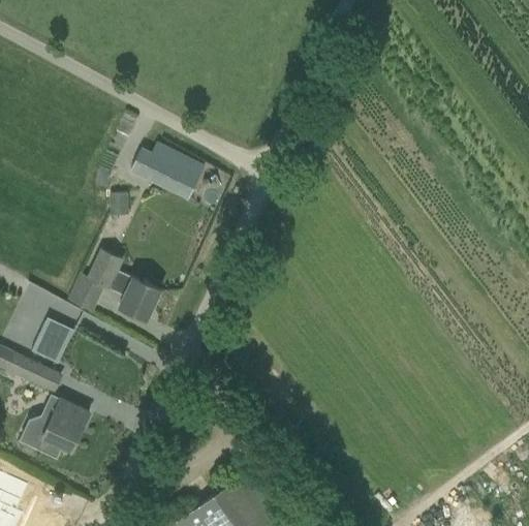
[(151,155),(139,177),(188,200),(198,179),(151,155)]
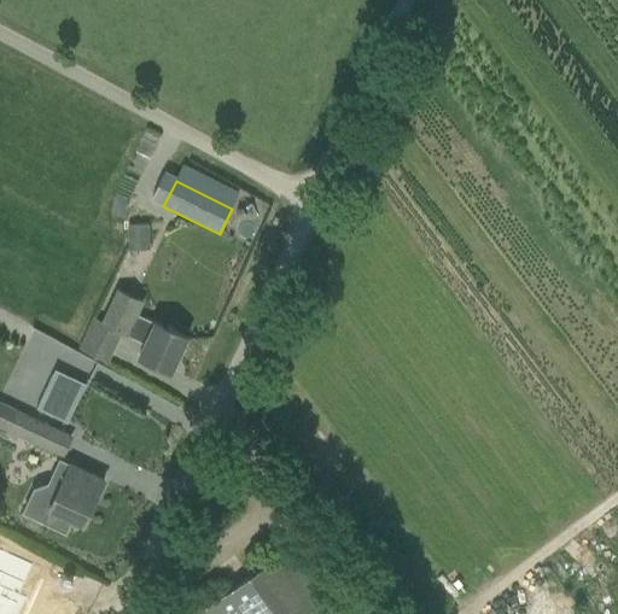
[(128,246),(151,246),(150,228),(128,229),(128,246)]
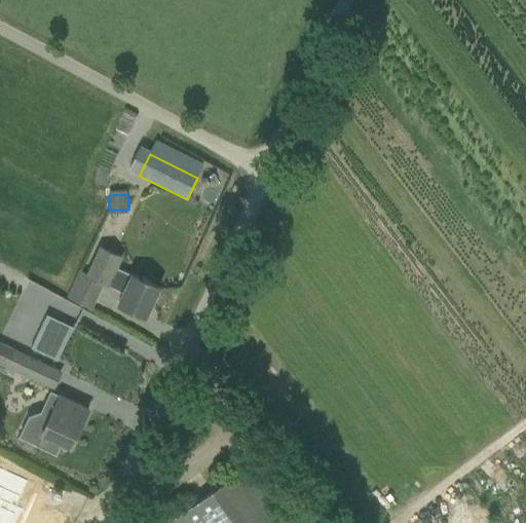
[(99,249),(87,275),(103,283),(102,287),(122,296),(117,307),(145,319),(159,289),(116,270),(121,259),(99,249)]
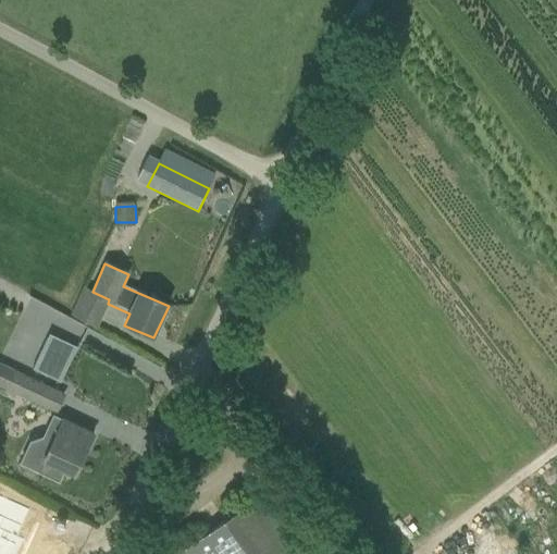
[(77,349),(49,335),(33,371),(61,384),(77,349)]
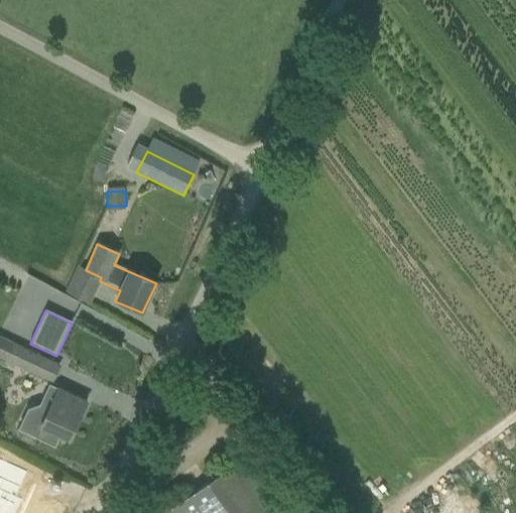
[(15,365),(52,382),(59,367),(11,344),(2,365),(12,371),(15,365)]
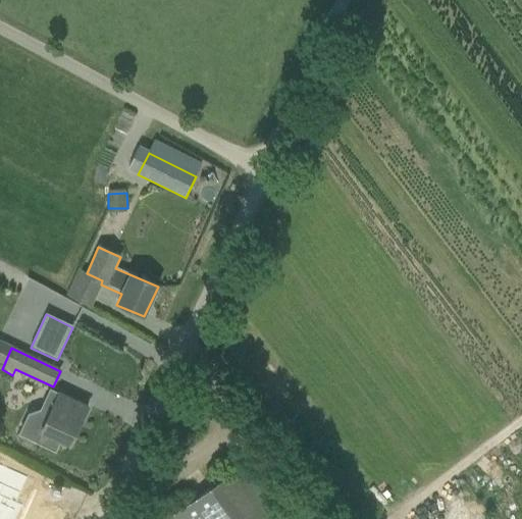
[(88,408),(57,395),(49,414),(40,411),(29,415),(17,435),(36,445),(56,454),(61,442),(70,446),(88,408)]
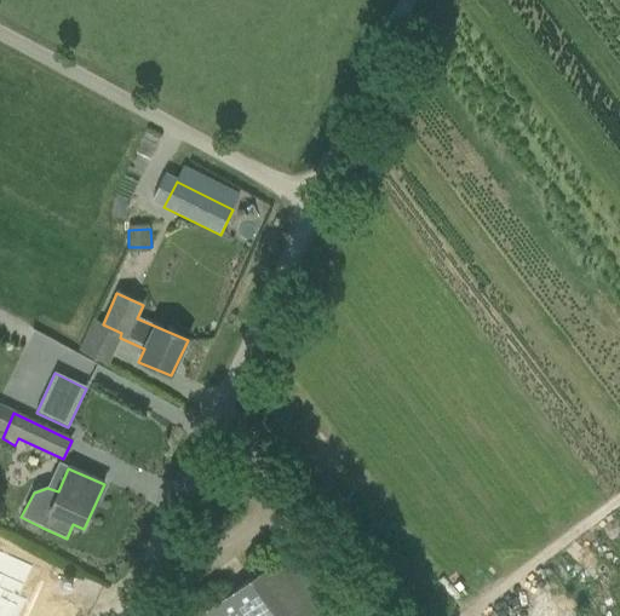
[(27,587),(36,570),(0,550),(0,615),(22,615),(26,611),(21,609),(32,589),(27,587)]
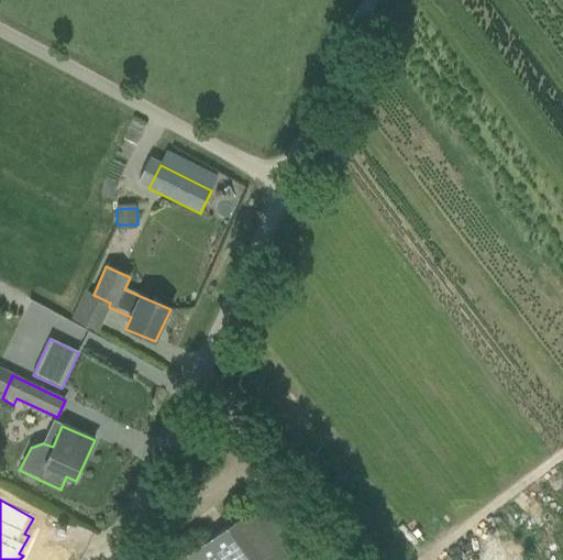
[(300,559),(291,547),(260,504),(187,557),(189,559),(300,559)]
